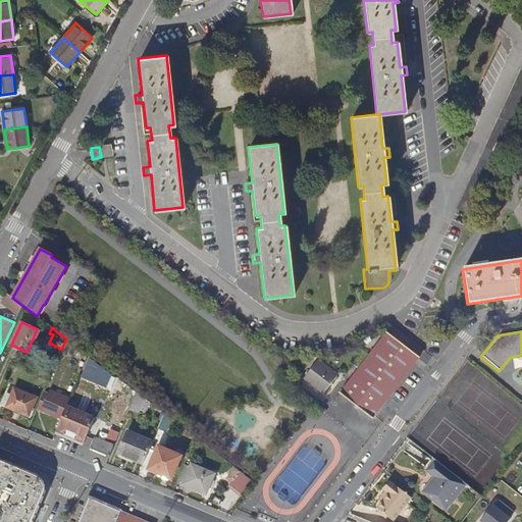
[(416,359),(383,333),(336,395),(369,420),(416,359)]
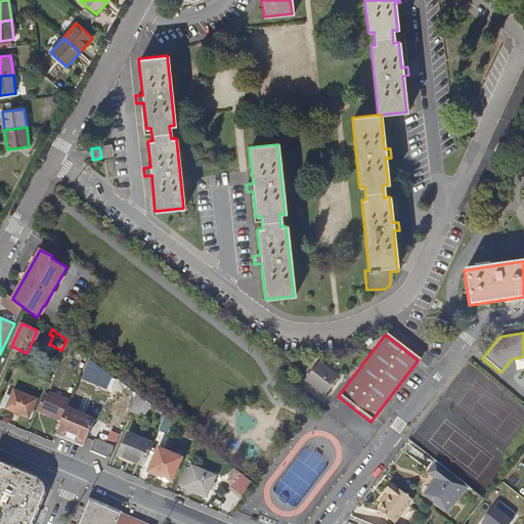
[(318,362),(305,380),(325,395),(339,377),(318,362)]
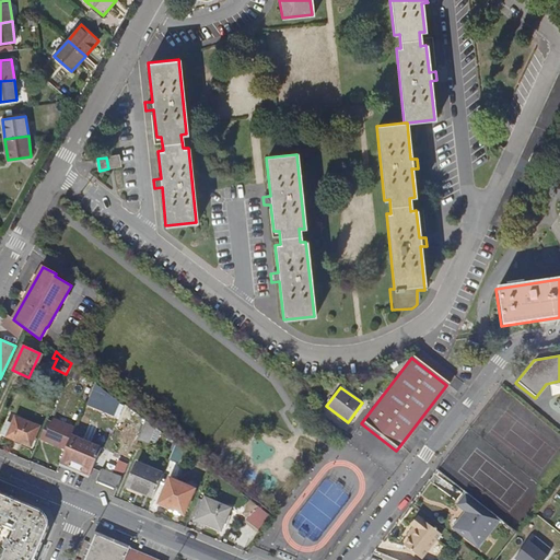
[(109,405),(93,398),(90,407),(106,413),(109,405)]
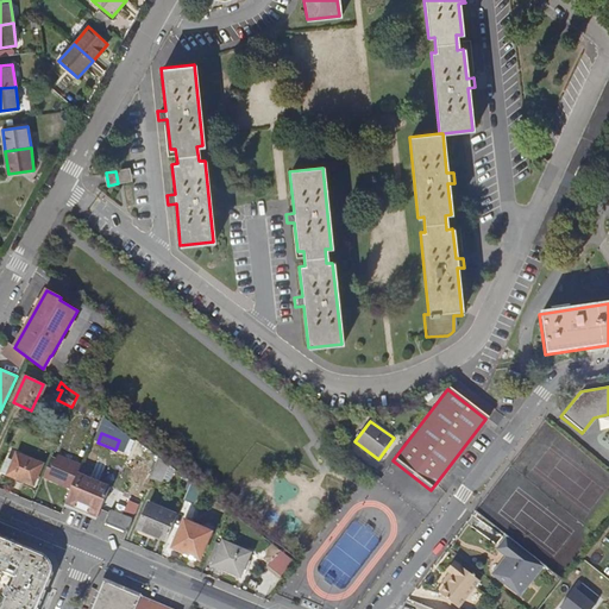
[(8,460),(2,472),(33,485),(43,464),(12,451),(8,460)]
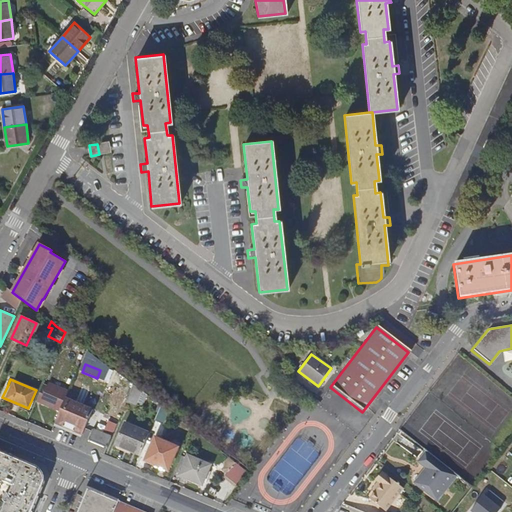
[(45,381),(36,401),(40,403),(49,383),(45,381)]
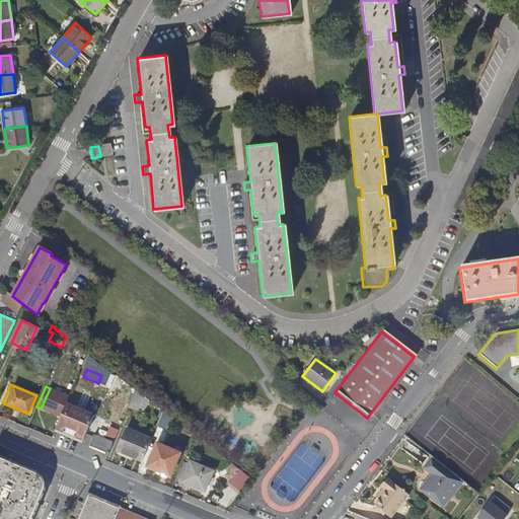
[(41,409),(61,418),(67,404),(70,396),(50,388),(41,409)]
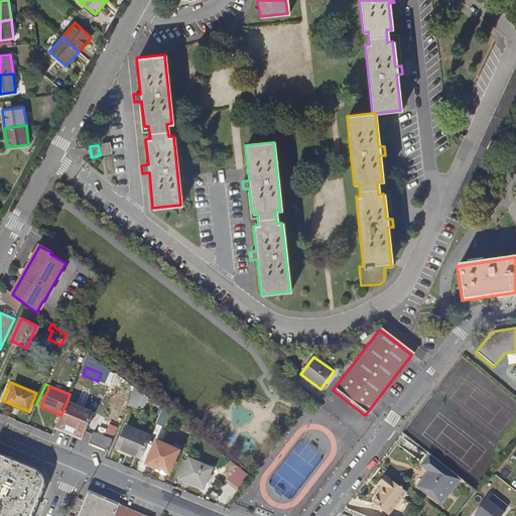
[(135,388),(127,406),(137,410),(144,394),(143,393),(135,388)]
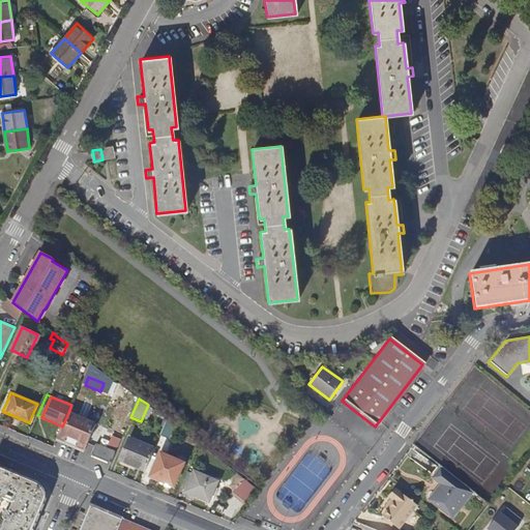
[(62,427),(58,438),(86,449),(96,424),(68,413),(62,427)]
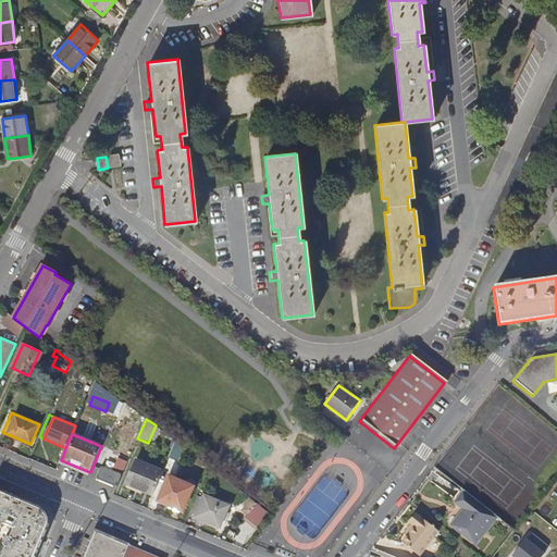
[(175,441),(168,458),(177,461),(184,447),(175,441)]
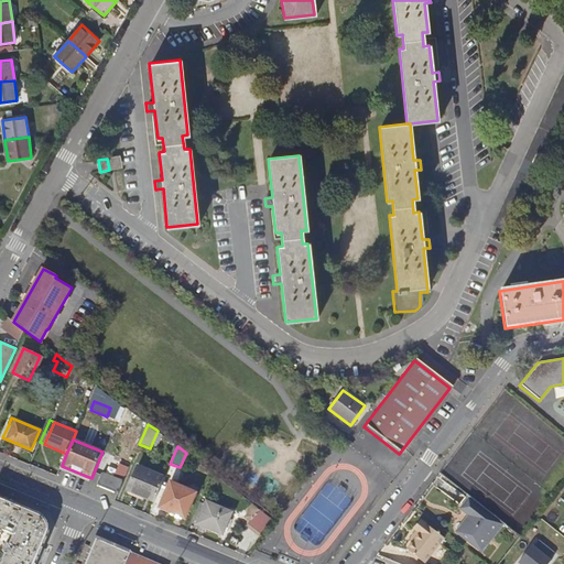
[(153,501),(164,478),(138,467),(128,490),(153,501)]
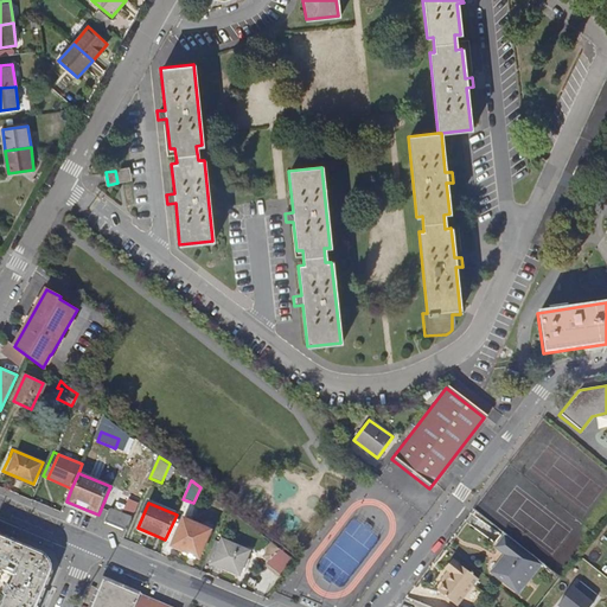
[(127,531),(133,518),(110,510),(104,522),(127,531)]
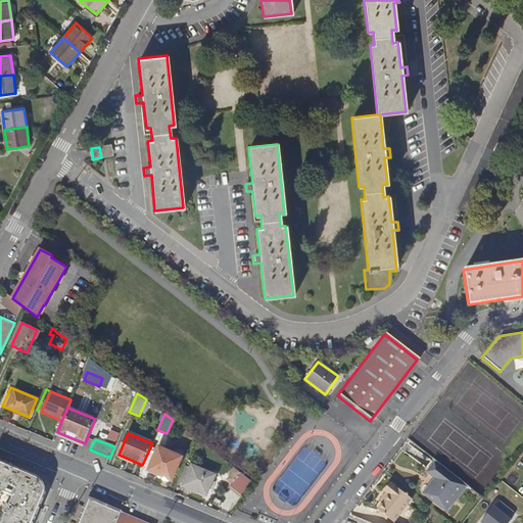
[(172,480),(182,458),(158,447),(148,471),(172,480)]
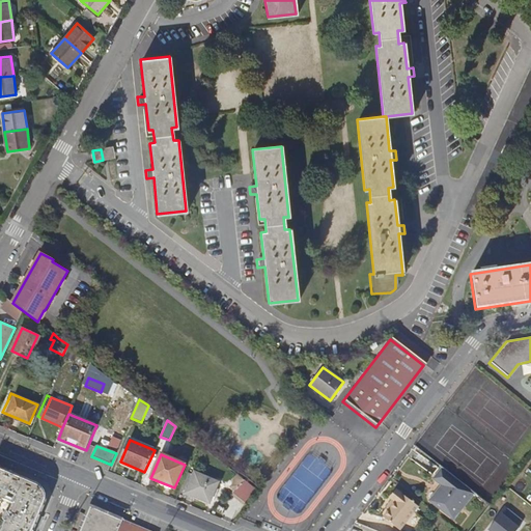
[(0,462),(0,502),(2,503),(3,500),(14,503),(10,511),(6,510),(3,519),(7,520),(1,530),(31,530),(46,497),(42,485),(14,474),(16,469),(0,462)]
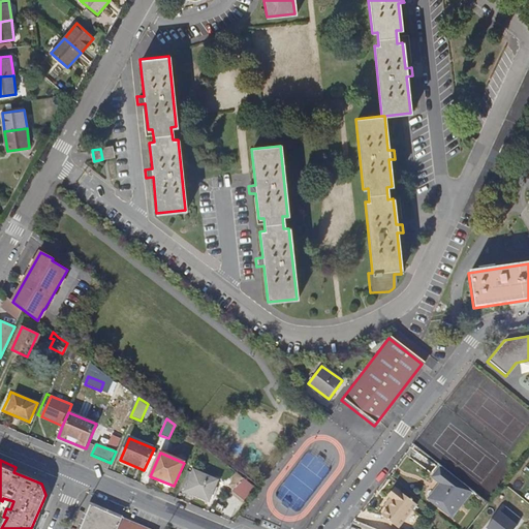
[(441,484),(430,498),(453,516),(472,491),(441,466),(433,477),(441,484)]
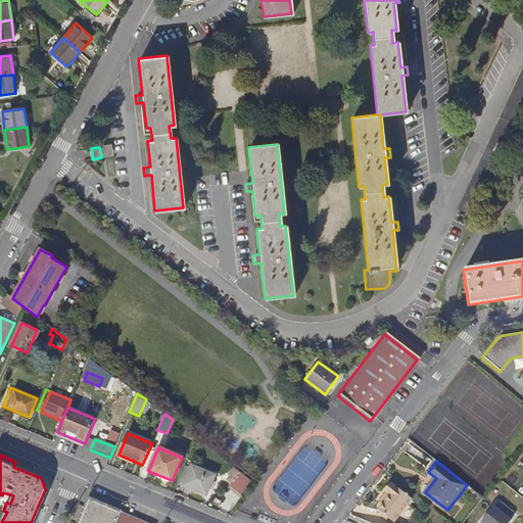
[(215,475),(192,466),(184,486),(206,495),(215,475)]
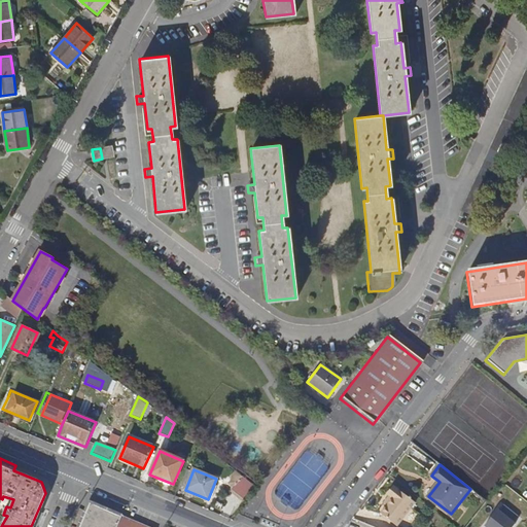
[(247,480),(243,477),(236,471),(231,477),(238,483),(232,490),(245,501),(256,487),(247,480)]
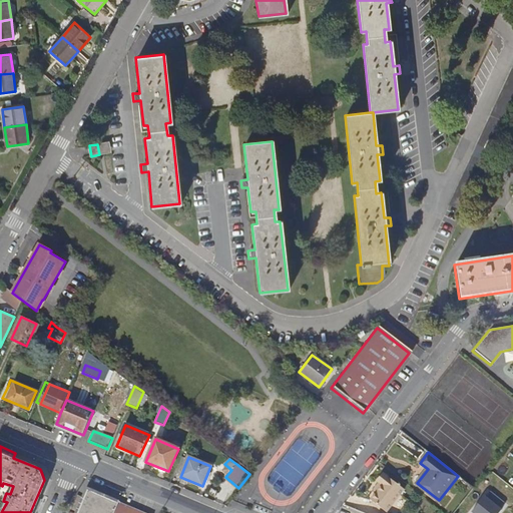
[(382,485),(375,494),(394,509),(408,491),(386,474),(380,482),(382,485)]
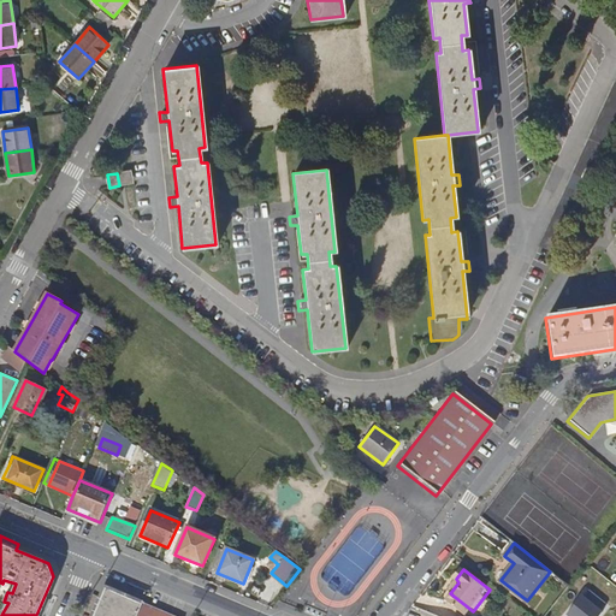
[(137,615),(143,602),(113,588),(101,593),(94,610),(96,610),(93,615),(137,615)]
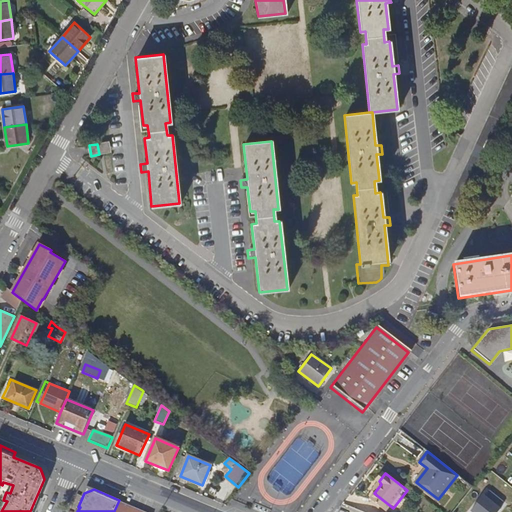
[(471,511),(472,511),(497,511),(501,508),(483,495),(471,511)]
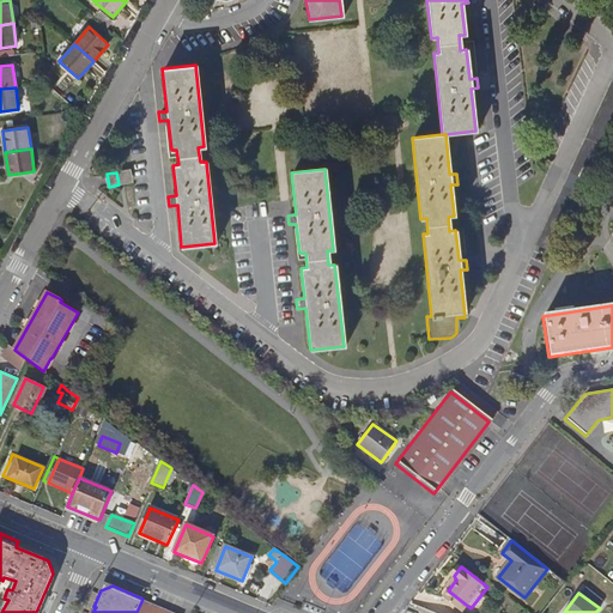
[(143,599),(137,612),(175,612),(144,600),(143,599)]
